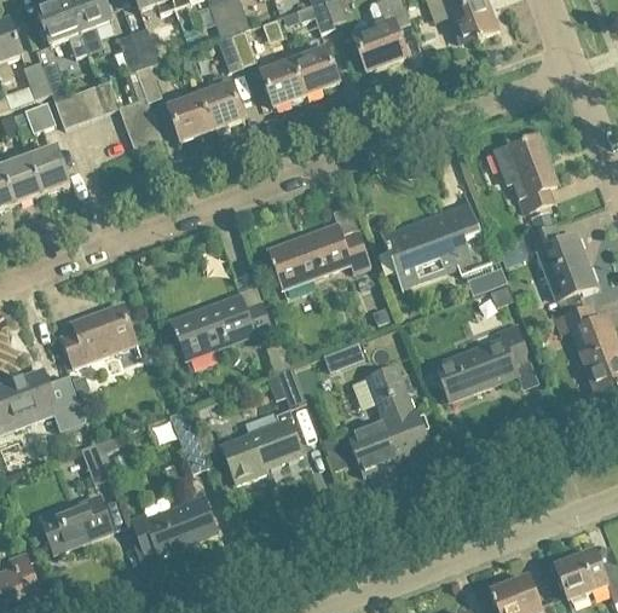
[(50,42),(65,36),(73,57),(87,51),(68,0),(57,0),(36,7),(36,6),(34,7),(47,45),(50,44),(50,42)]
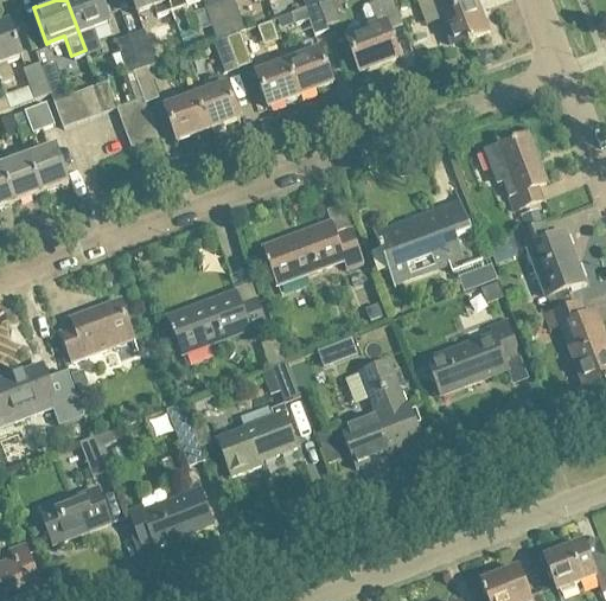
[(108,21),(100,0),(67,0),(85,50),(85,51),(101,46),(93,26),(106,21),(108,21)]
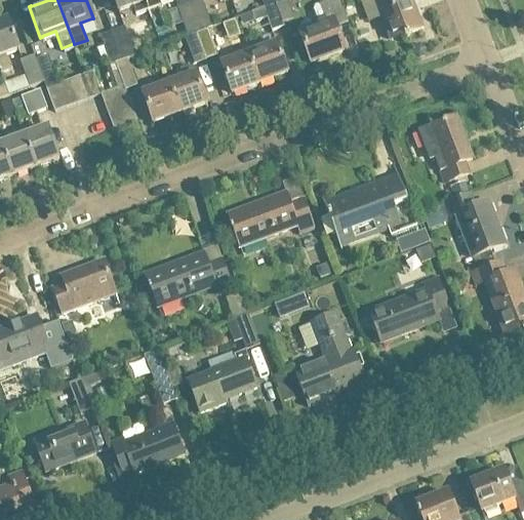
[(147,6),(144,0),(114,0),(118,9),(119,8),(119,7),(131,3),(134,10),(147,6)]
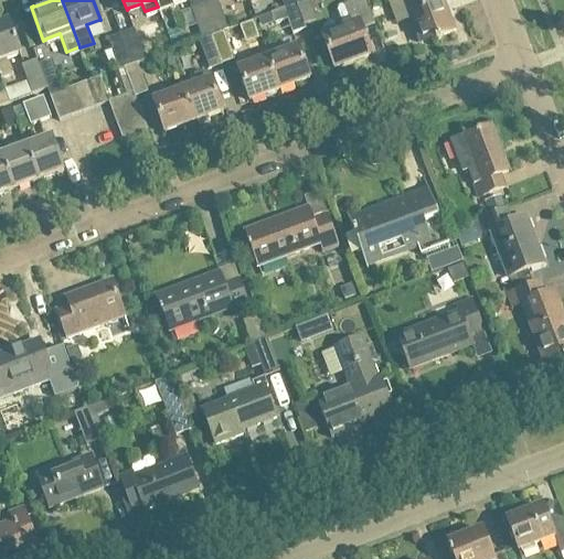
[(214,29),(203,0),(195,0),(189,2),(201,34),(210,31),(214,29)]
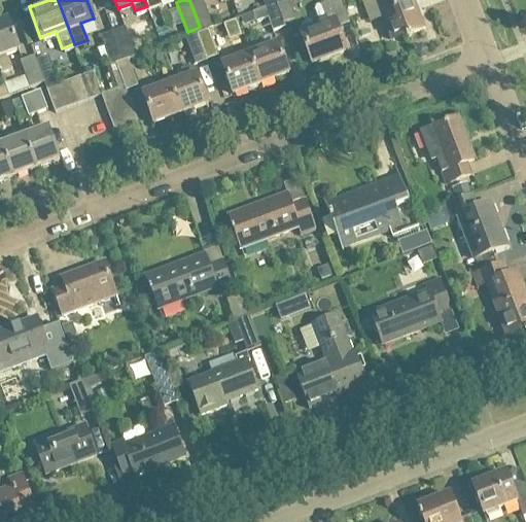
[(211,23),(203,0),(189,0),(200,27),(207,25),(211,23)]
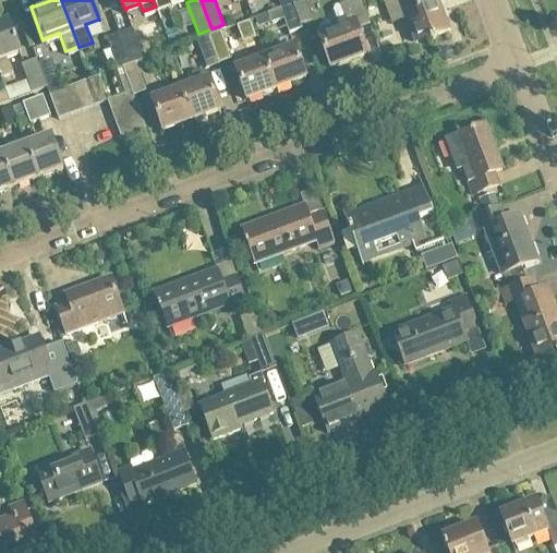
[(300,24),(291,0),(288,0),(280,3),(267,9),(270,19),(282,13),(288,28),(300,24)]
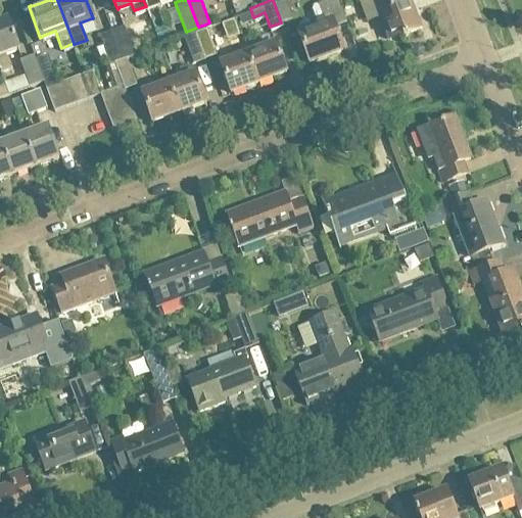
[(342,48),(333,22),(345,18),(338,0),(318,0),(313,2),(312,7),(318,22),(297,30),(309,60),(342,48)]
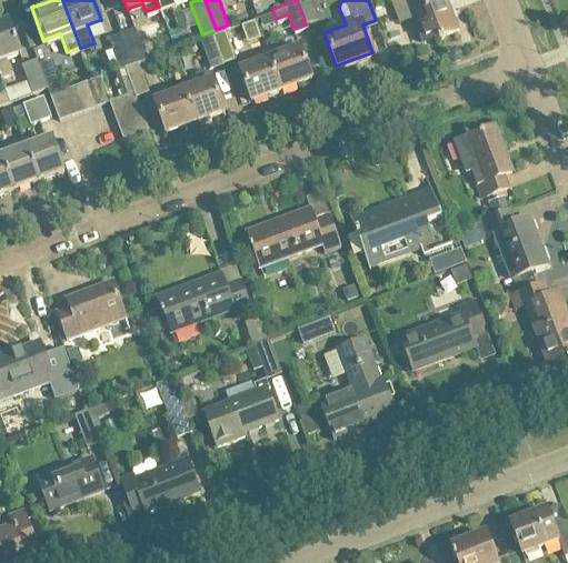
[(456,27),(446,0),(407,0),(422,39),(437,33),(438,37),(442,34),(441,32),(456,27)]
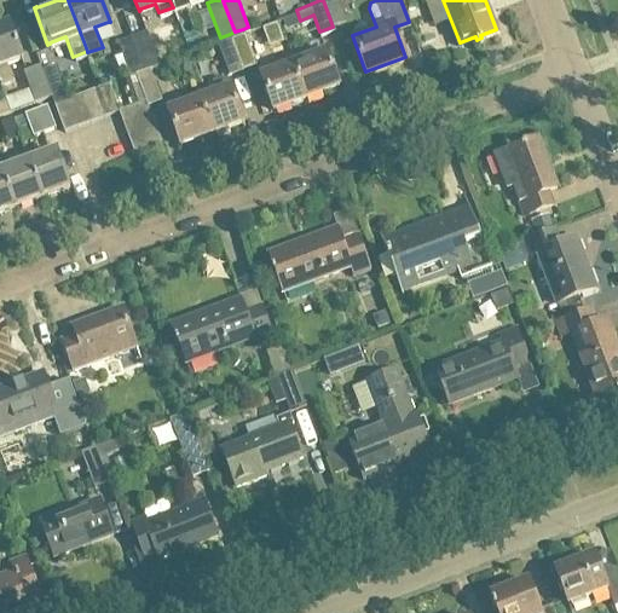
[(21,56),(7,18),(0,21),(0,84),(12,79),(5,61),(21,56)]
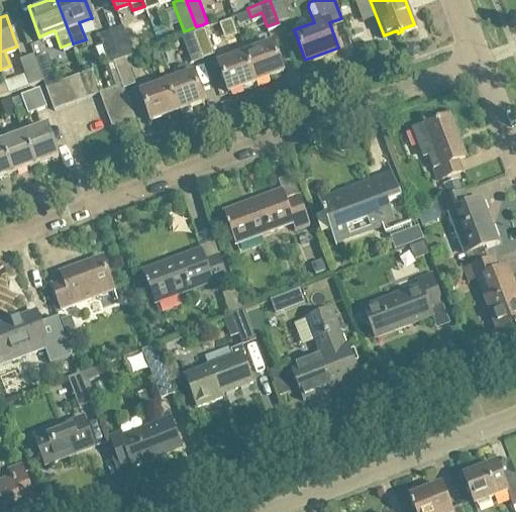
[(222,16),(204,25),(210,35),(227,26),(222,16)]
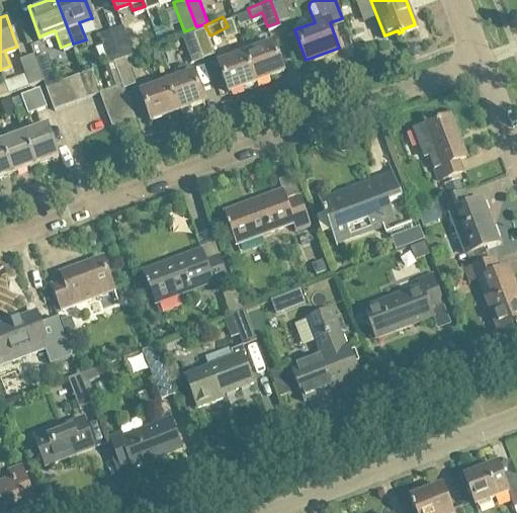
[(133,51),(121,22),(109,26),(120,55),(123,54),(133,51)]
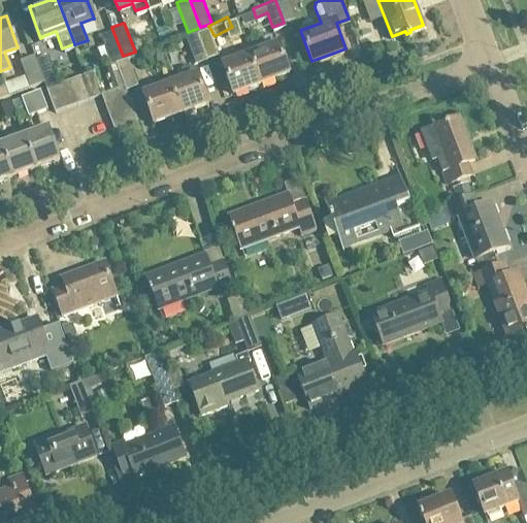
[(218,52),(207,25),(200,27),(196,29),(206,56),(218,52)]
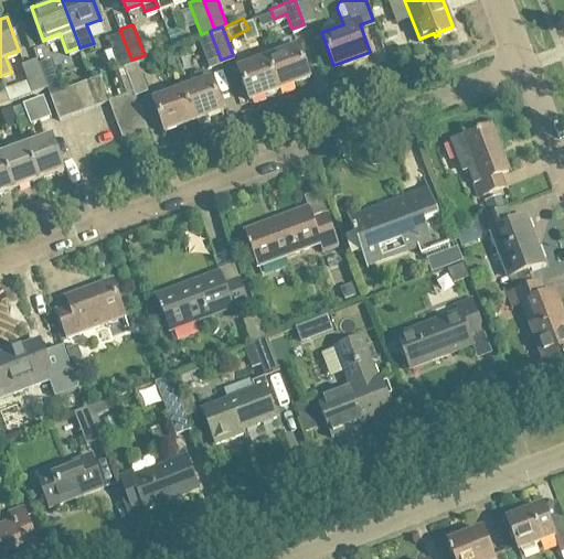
[(131,60),(119,29),(107,34),(118,65),(123,63),(131,60)]
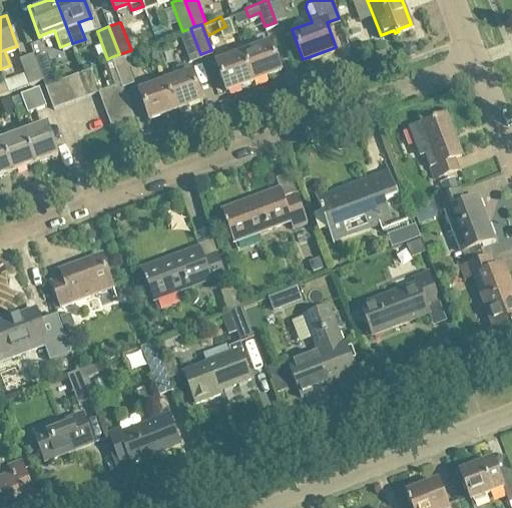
[(200,54),(190,28),(182,31),(179,32),(188,58),(200,54)]
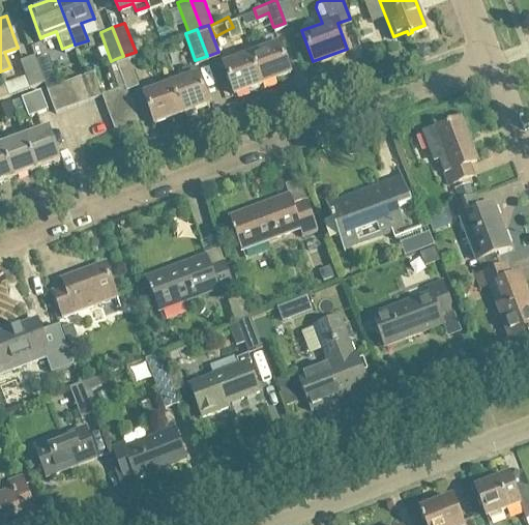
[(289,70),(278,40),(277,40),(274,31),(263,35),(267,45),(251,51),(261,81),(289,70)]
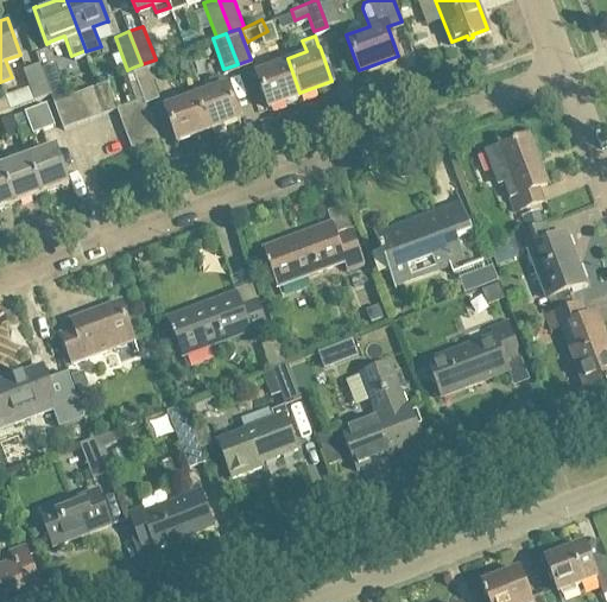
[(299,93),(288,58),(254,70),(267,105),(299,93)]
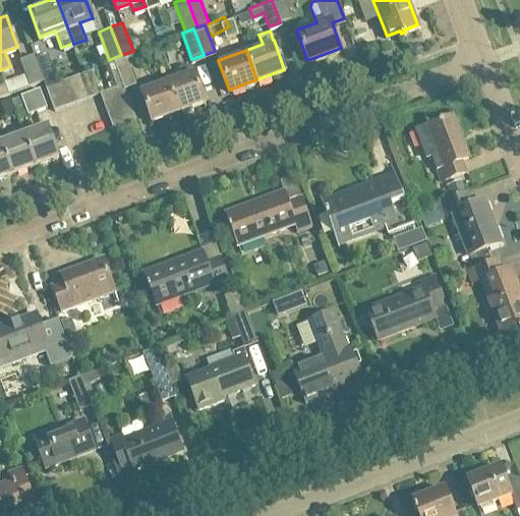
[(42,77),(34,55),(33,51),(18,56),(29,82),(42,77)]
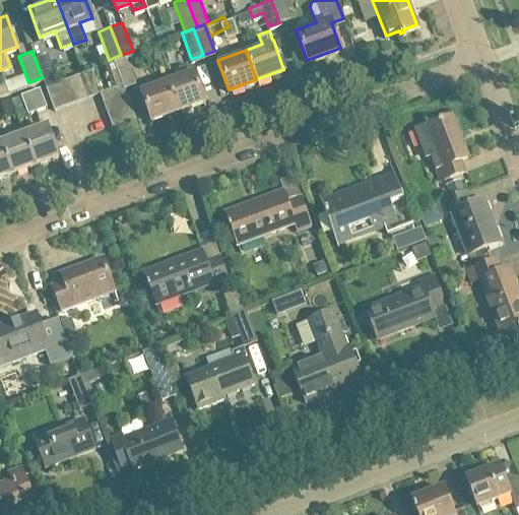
[(57,78),(47,51),(34,55),(42,77),(45,83),(57,78)]
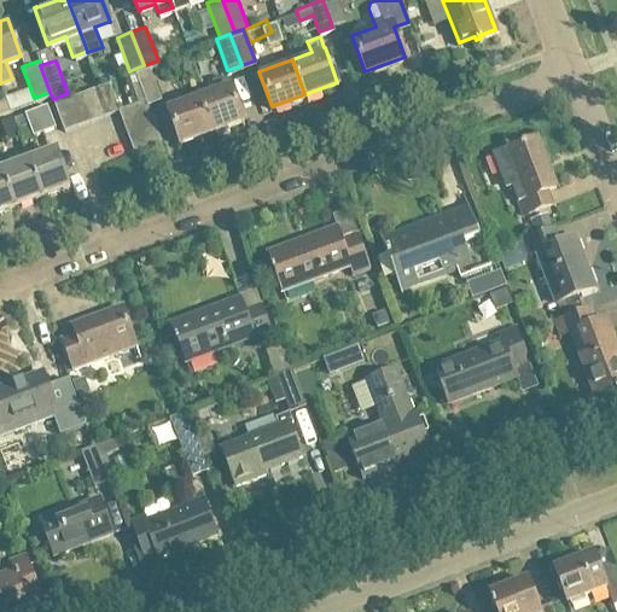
[(145,97),(146,100),(159,95),(147,64),(144,65),(134,69),(145,97)]
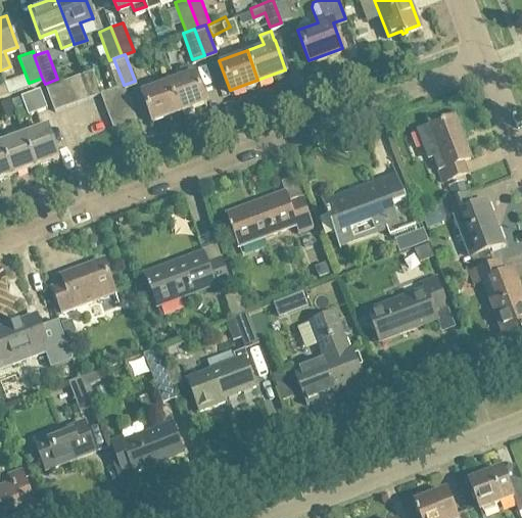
[(204,99),(194,69),(192,64),(188,61),(179,65),(182,75),(168,80),(178,109),(182,107),(183,111),(193,108),(192,103),(204,99)]
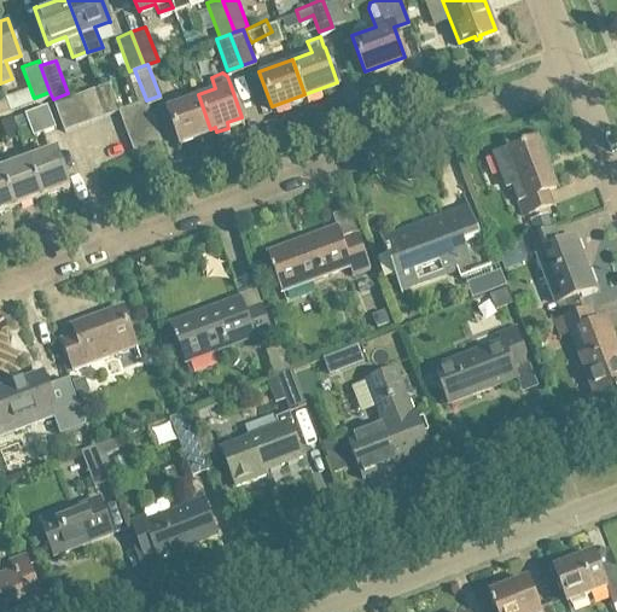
[(117,106),(108,79),(94,83),(104,112),(117,106)]
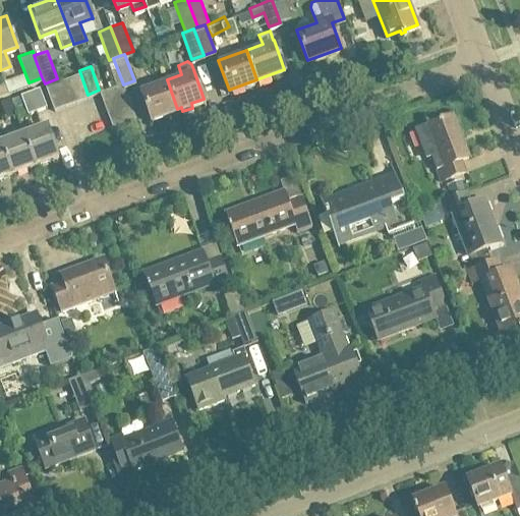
[(88,95),(79,70),(68,74),(76,99),(88,95)]
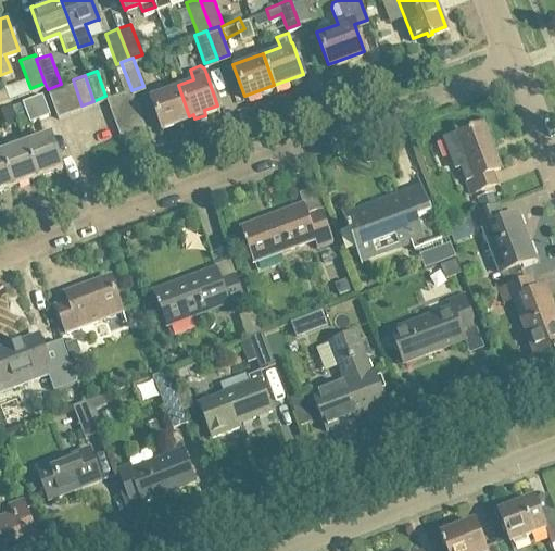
[(82,105),(73,79),(61,84),(70,110),(82,105)]
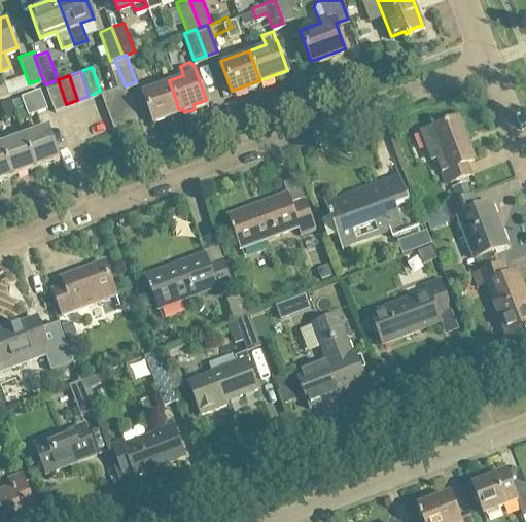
[(66,104),(58,79),(45,84),(54,109),(66,104)]
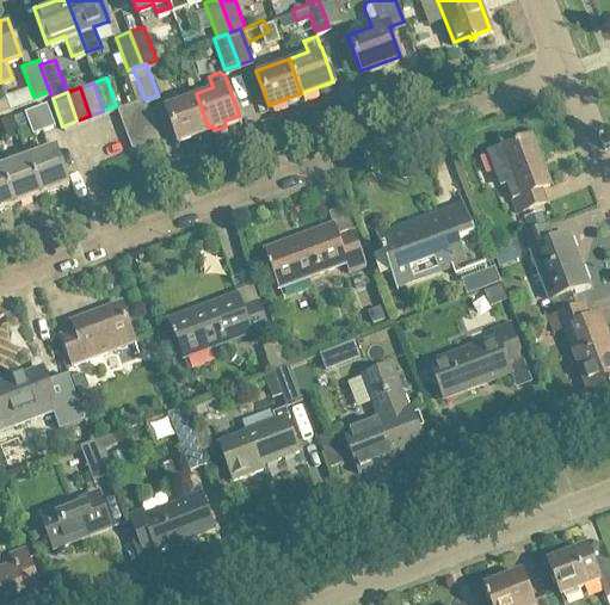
[(208,128),(196,93),(165,104),(177,139),(208,128)]
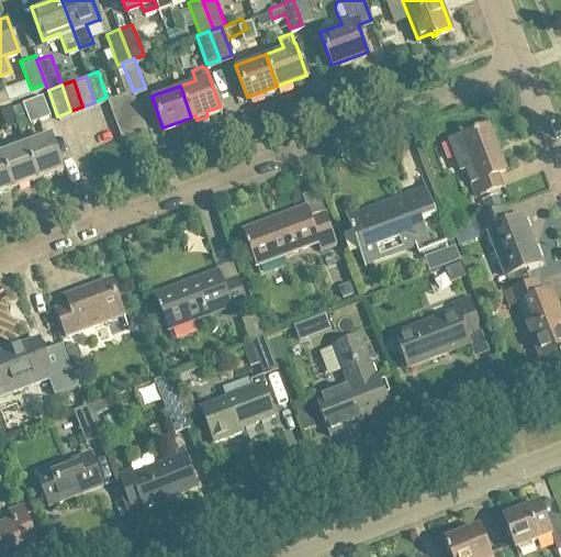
[(0,100),(9,98),(4,87),(0,88),(0,100)]
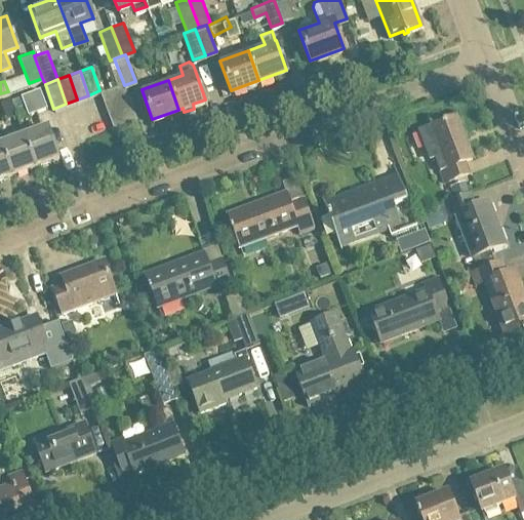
[(127,93),(124,85),(123,82),(99,90),(105,102),(127,93)]
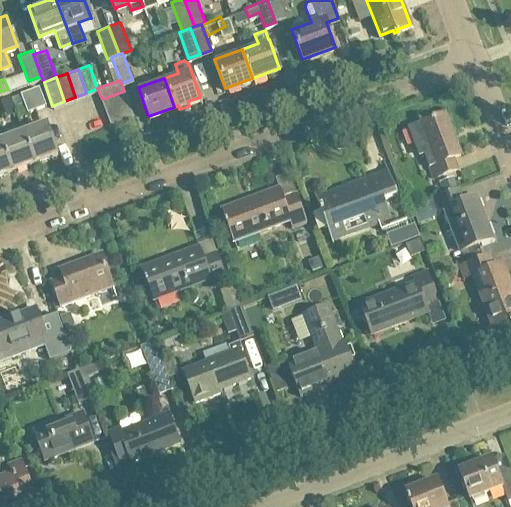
[(45,102),(38,84),(20,91),(27,109),(45,102)]
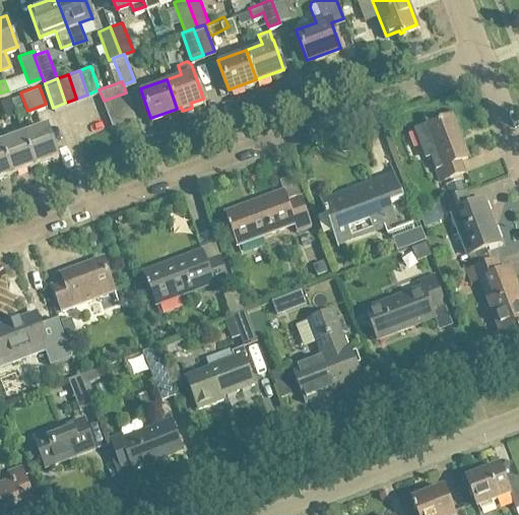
[(130,104),(126,92),(104,101),(108,113),(130,104)]
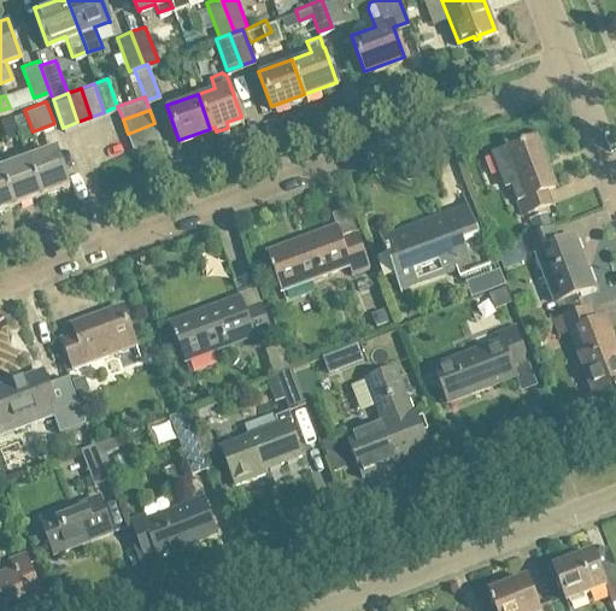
[(19,133),(12,113),(0,118),(7,137),(19,133)]
